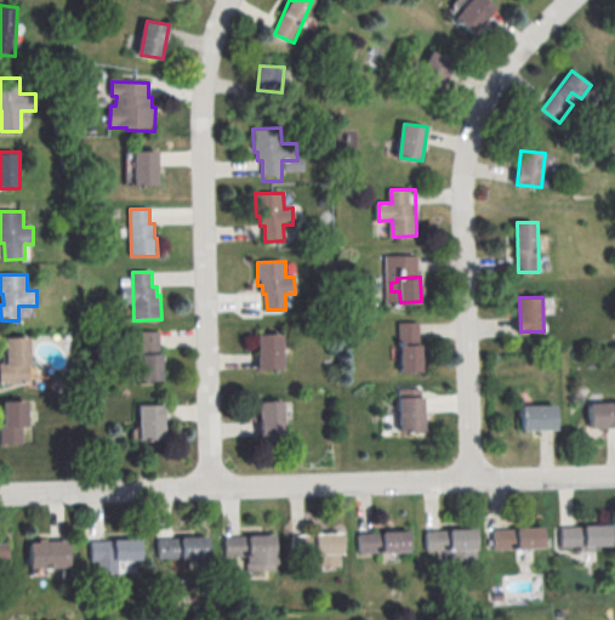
[(258,334),(283,334),(283,370),(258,370),(258,334)]
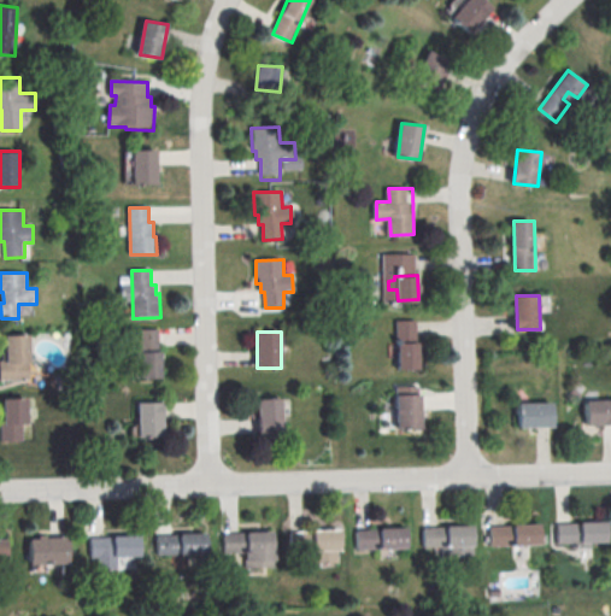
[(6,335),(31,335),(33,380),(1,381),(1,362),(4,362),(4,351),(7,351),(6,335)]
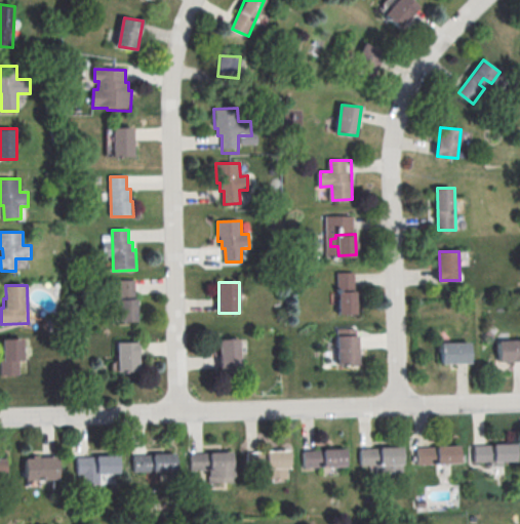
[(358,314),(357,287),(342,287),(343,314),(358,314)]
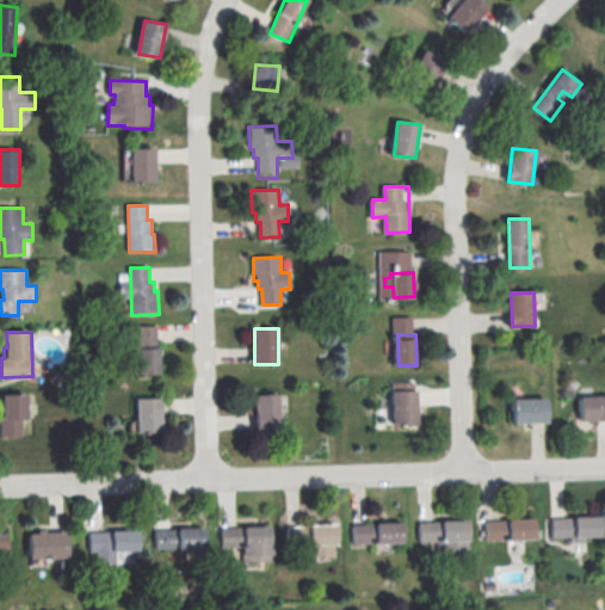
[(161,374),(161,347),(141,349),(142,374),(161,374)]
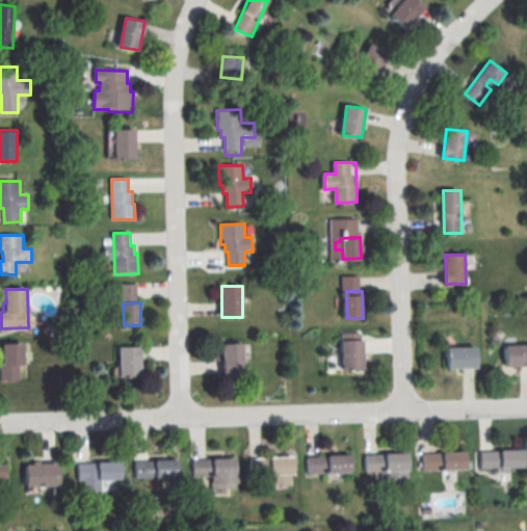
[(365,339),(359,339),(359,333),(344,333),(344,370),(365,369),(365,339)]
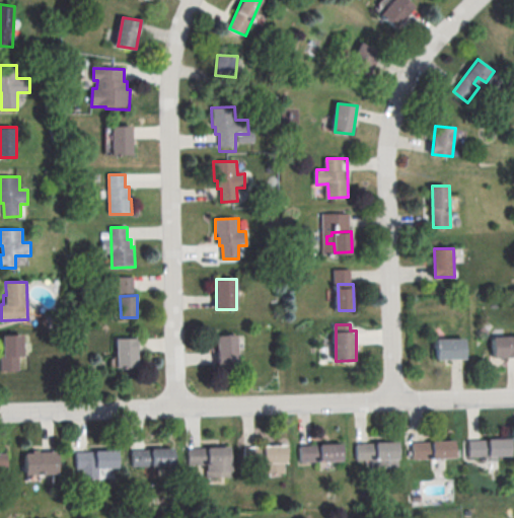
[(4,371),(21,370),(21,357),(25,357),(24,335),(4,335),(4,371)]
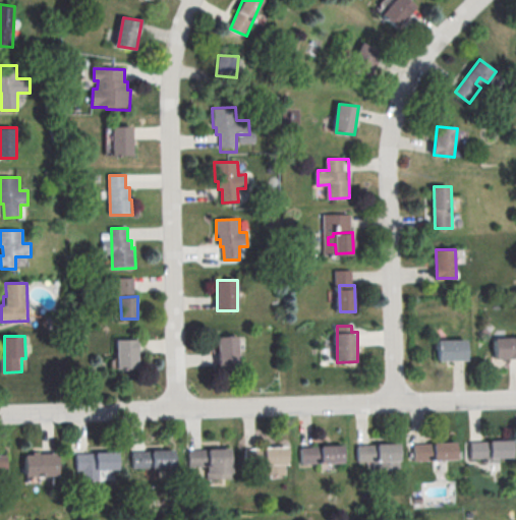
[(219,337),(239,337),(239,366),(219,366),(219,337)]
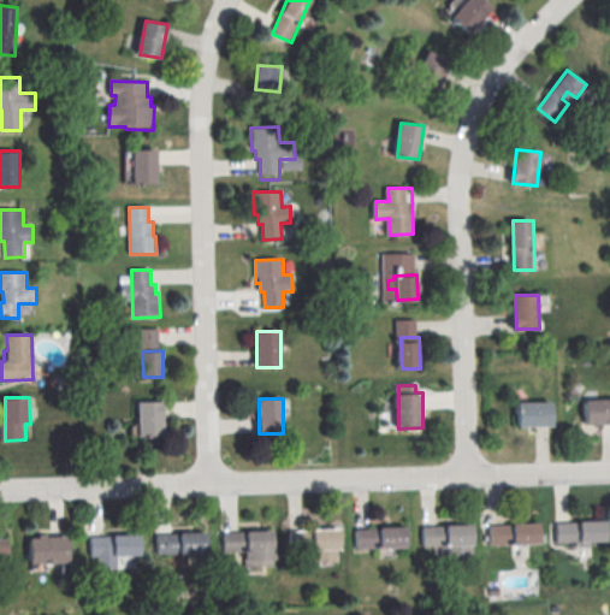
[(587,400),(587,424),(609,424),(609,400),(587,400)]
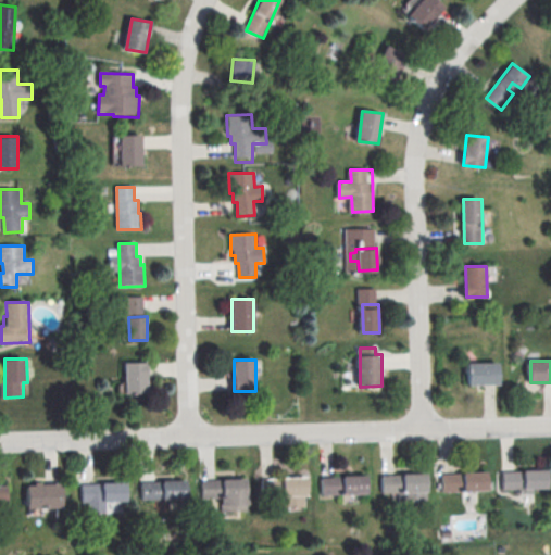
[(126,362),(149,362),(149,394),(126,394),(126,362)]
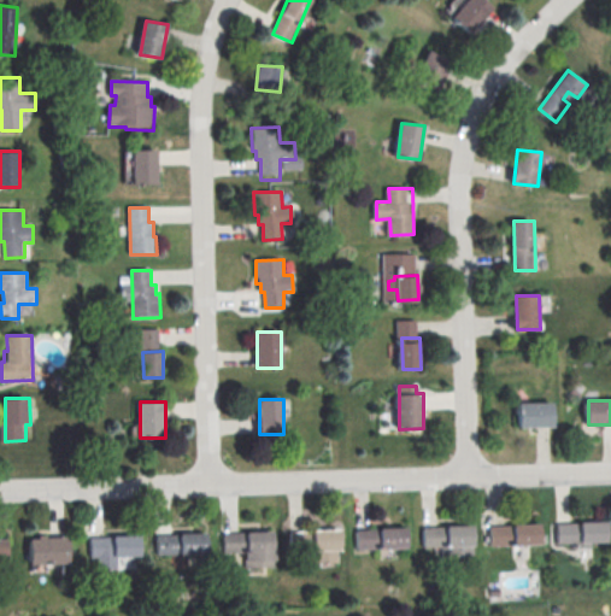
[(553,403),(520,404),(521,427),(554,426),(553,403)]
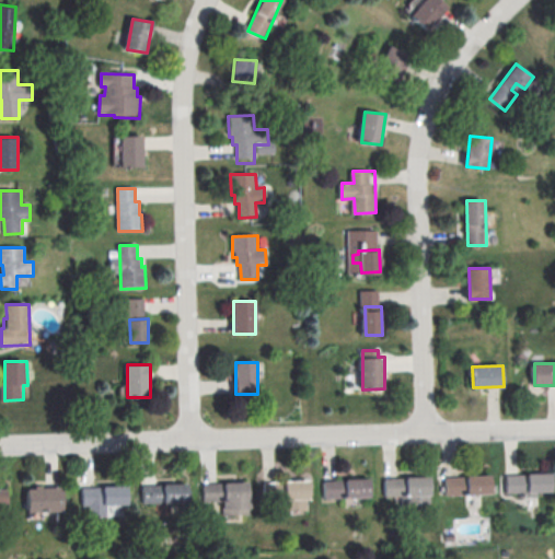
[(527,474),(552,473),(552,492),(508,493),(507,476),(528,475),(527,474)]
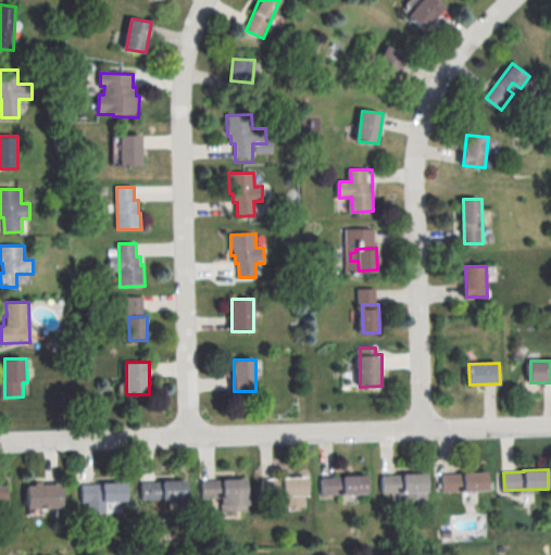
[(463,472),(487,471),(488,491),(443,492),(443,475),(463,474),(463,472)]
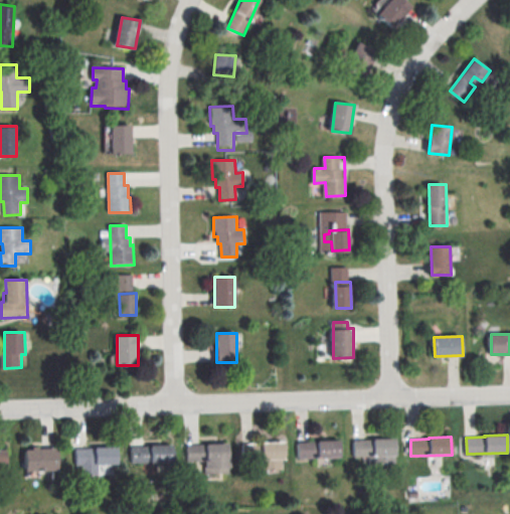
[(373,439),(395,438),(396,456),(355,458),(354,441),(373,440),(373,439)]
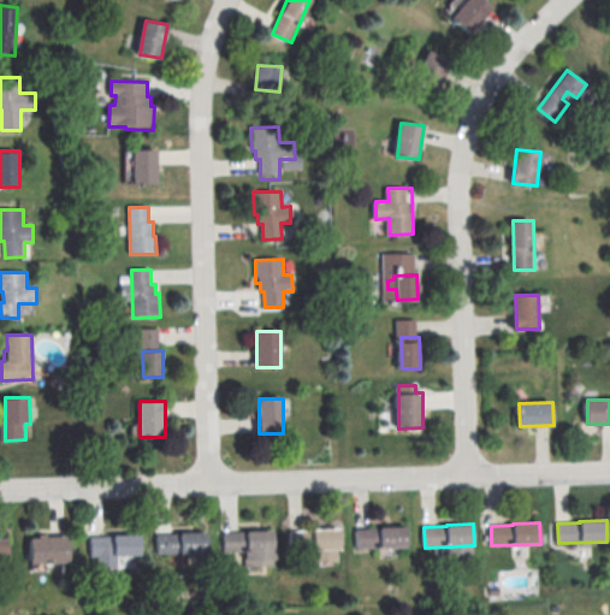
[(380,527),(407,526),(408,548),(359,550),(357,530),(380,530),(380,527)]
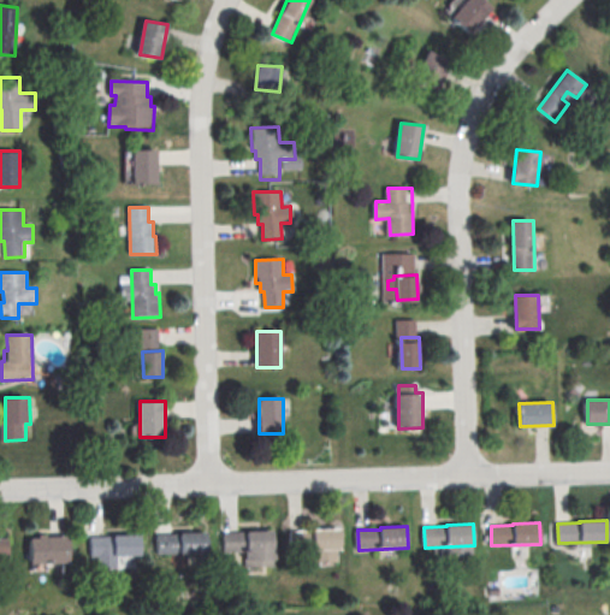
[(313,530),(339,528),(341,550),(291,551),(291,532),(313,531),(313,530)]
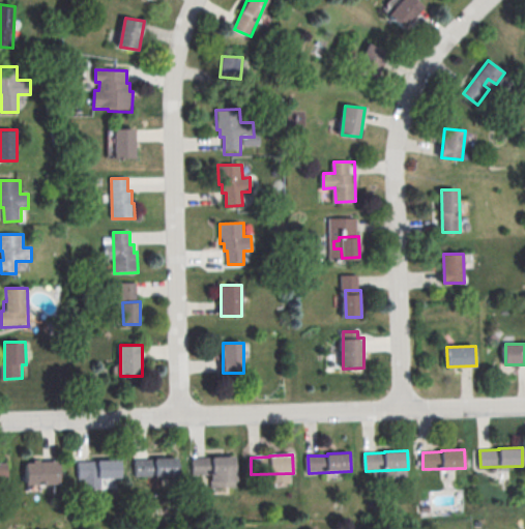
[(212,457),(235,456),(236,474),(194,476),(193,459),(212,458),(212,457)]
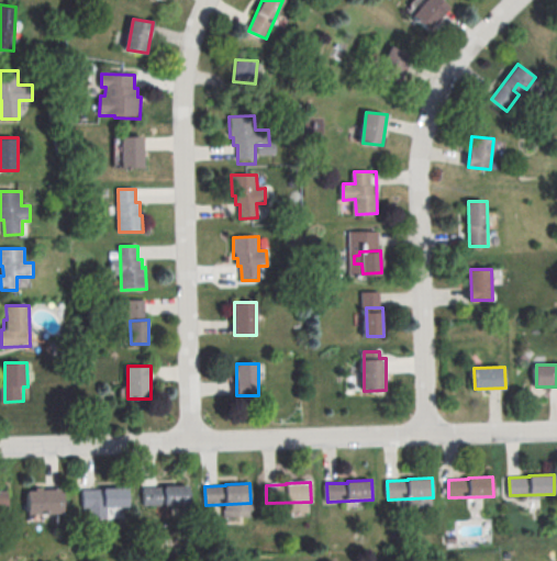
[(165,486),(189,485),(189,505),(145,507),(144,489),(165,487),(165,486)]
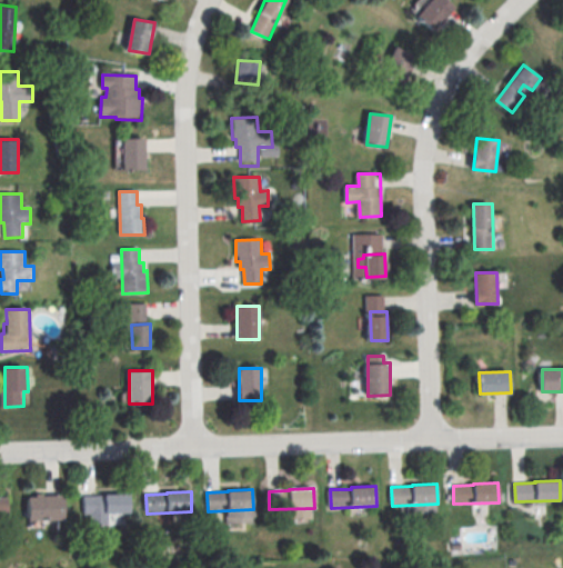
[(84,494),(84,514),(94,514),(94,522),(110,522),(110,512),(131,512),(131,492),(84,494)]
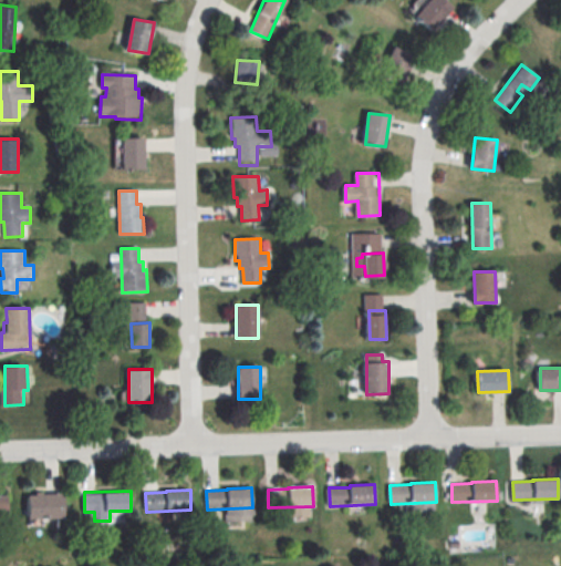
[(30,495),(30,518),(65,517),(64,494),(30,495)]
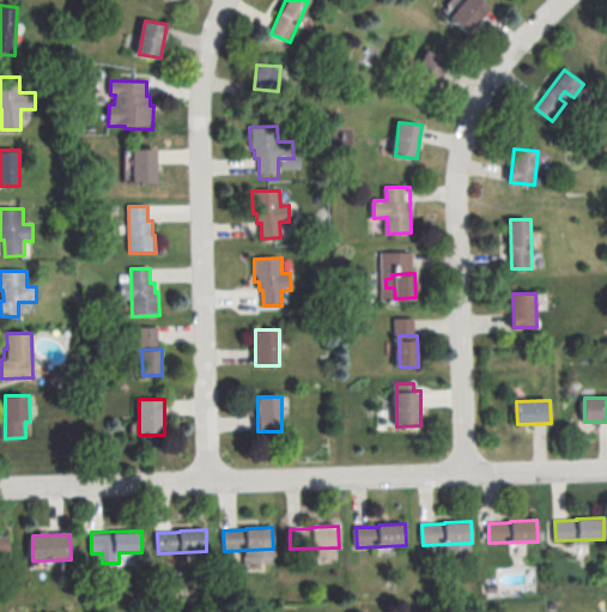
[(10,535),(0,535),(0,552),(10,553),(10,535)]
